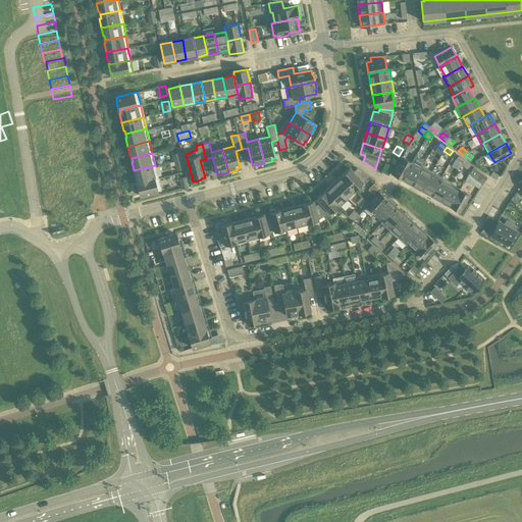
[(415,155),(411,162),(402,179),(412,185),(421,168),(422,165),(422,166),(425,161),(415,155)]
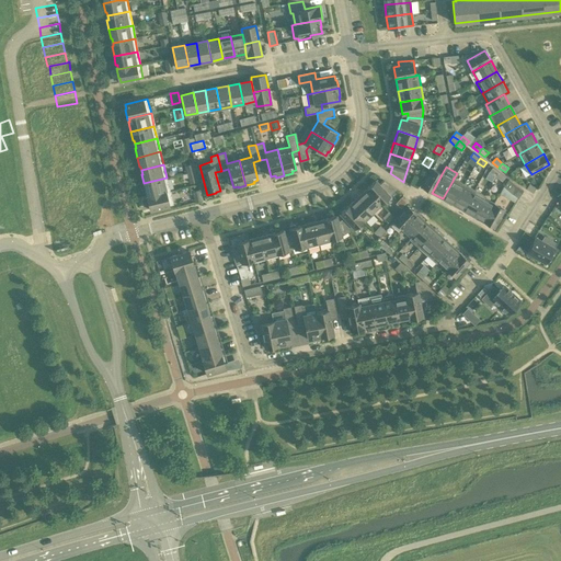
[(495,176),(499,172),(493,167),(490,171),(495,176)]
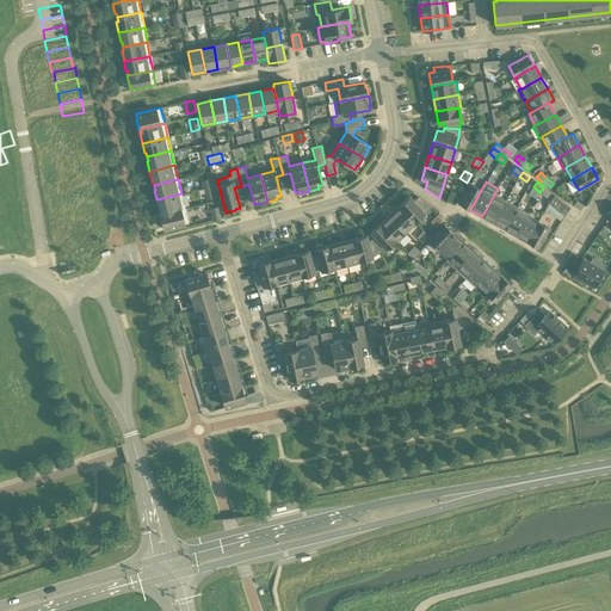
[(470,210),(481,190),(470,184),(458,204),(470,210)]
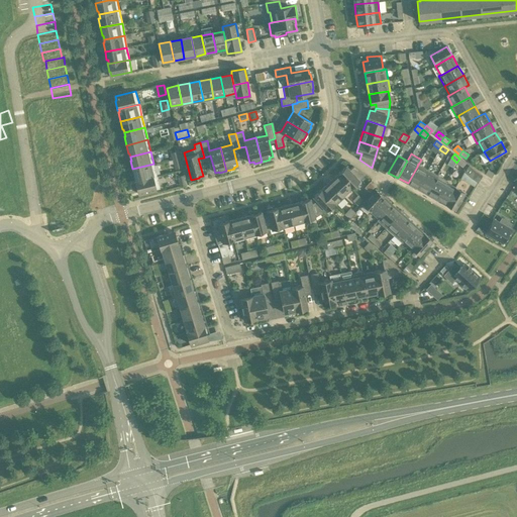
[(181,168),(179,158),(173,160),(175,169),(181,168)]
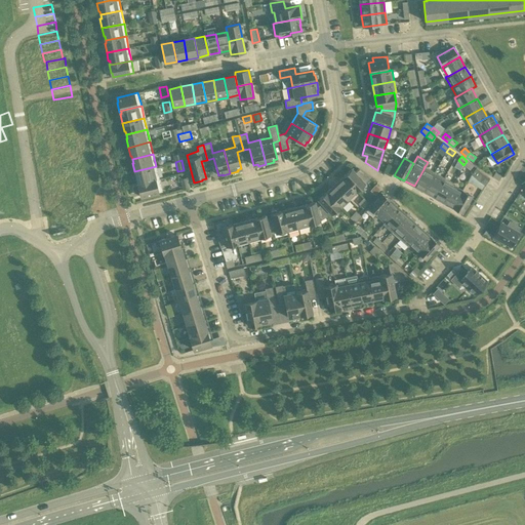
[(467,161),(463,165),(470,169),(473,165),(467,161)]
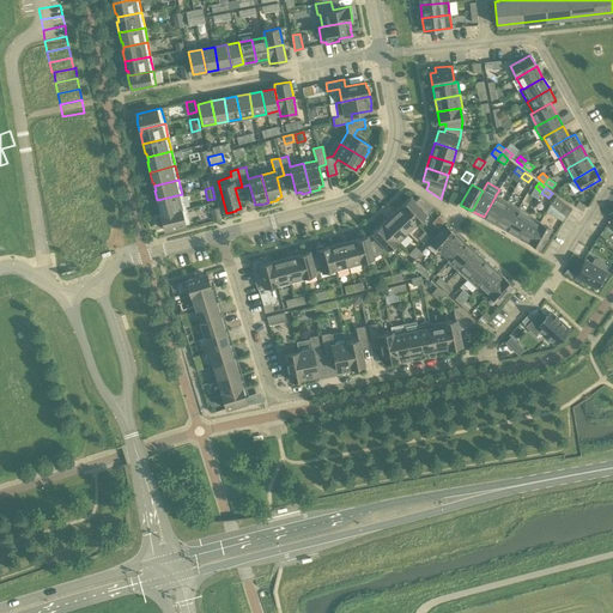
[(449,201),(456,205),(460,196),(454,193),(449,201)]
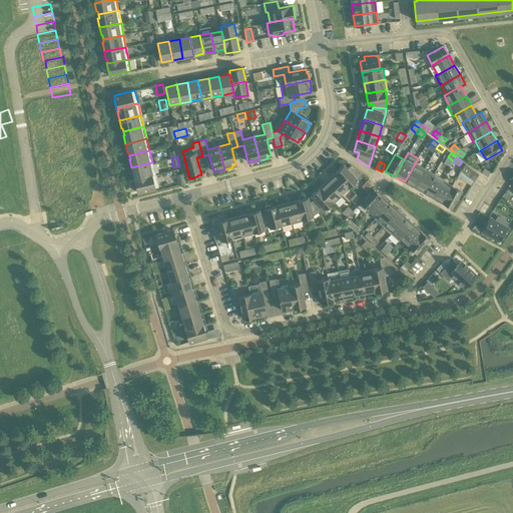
[(155,174),(152,162),(131,167),(133,176),(134,176),(135,178),(135,179),(155,174)]
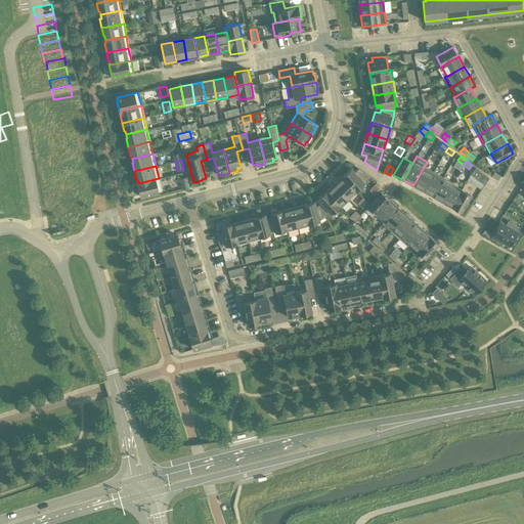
[(424,166),(423,169),(413,185),(423,191),(433,172),(424,167),(424,166)]
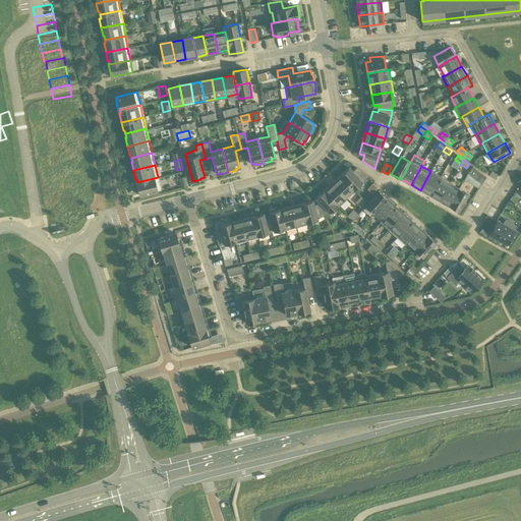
[(480,173),(472,167),(467,173),(475,180),(476,181),(480,173)]
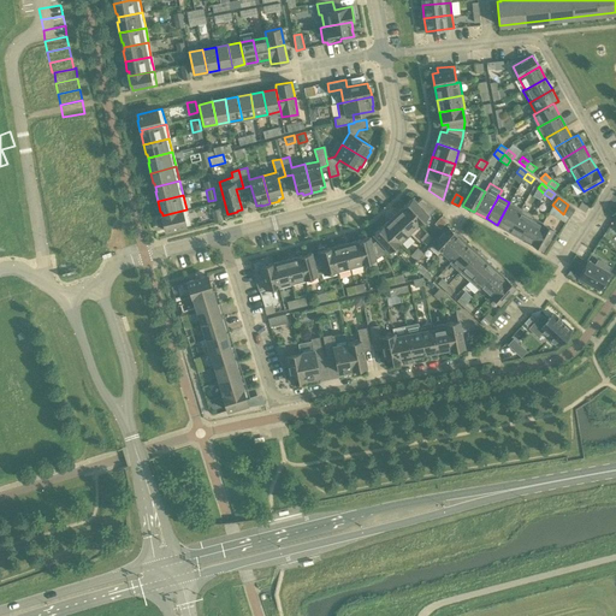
[(403,207),(419,224),(434,208),(436,208),(421,199),(416,202),(413,199),(403,207)]
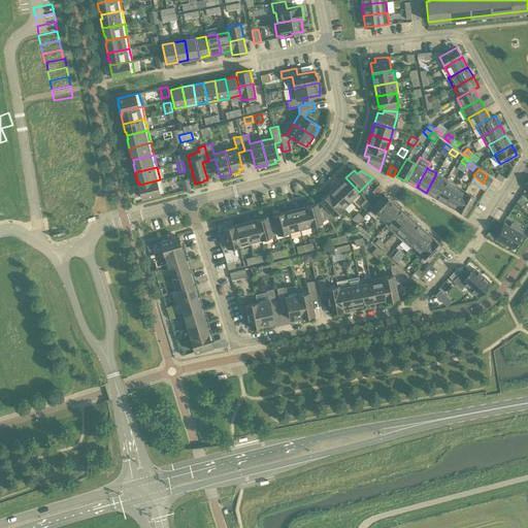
[(447,178),(436,173),(426,193),(435,198),(447,178)]
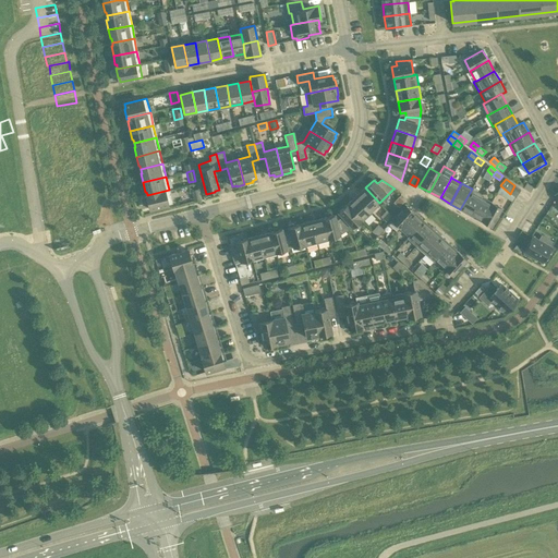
[(530,192),(533,187),(526,183),(523,187),(530,192)]
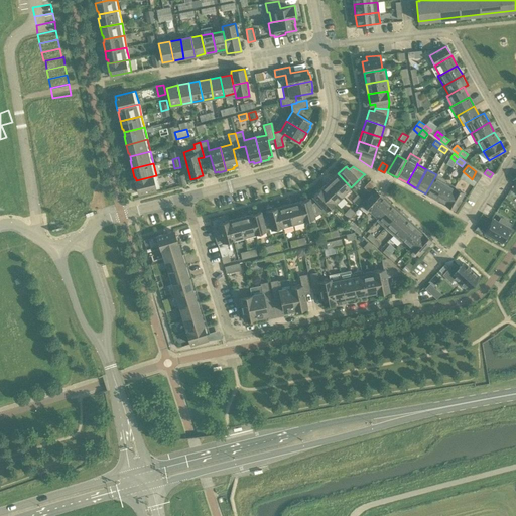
[(351,187),(338,173),(330,180),(342,195),(343,195),(351,187)]
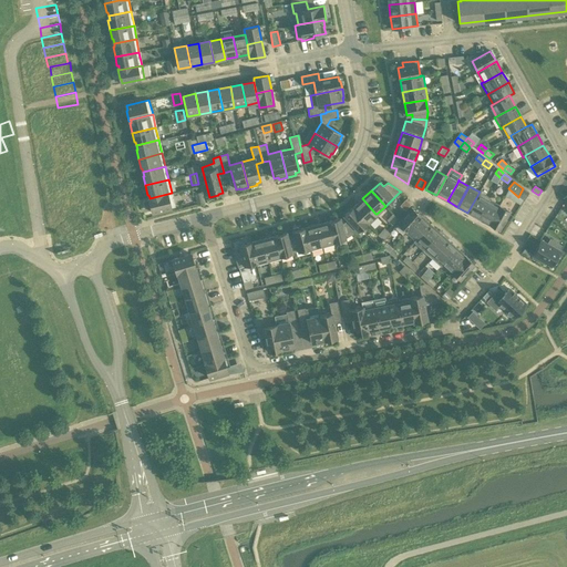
[(197,205),(204,203),(202,192),(194,194),(197,205)]
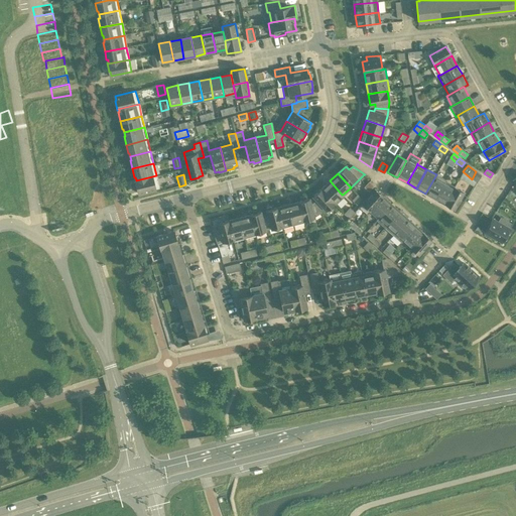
[(436,174),(425,194),(435,199),(444,182),(445,182),(446,180),(436,174)]
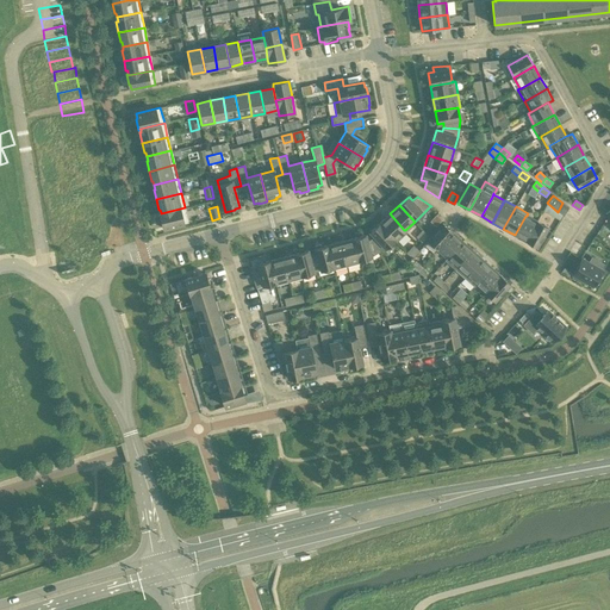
[(161,213),(161,212),(160,213),(162,224),(163,223),(165,229),(188,223),(185,207),(161,213)]
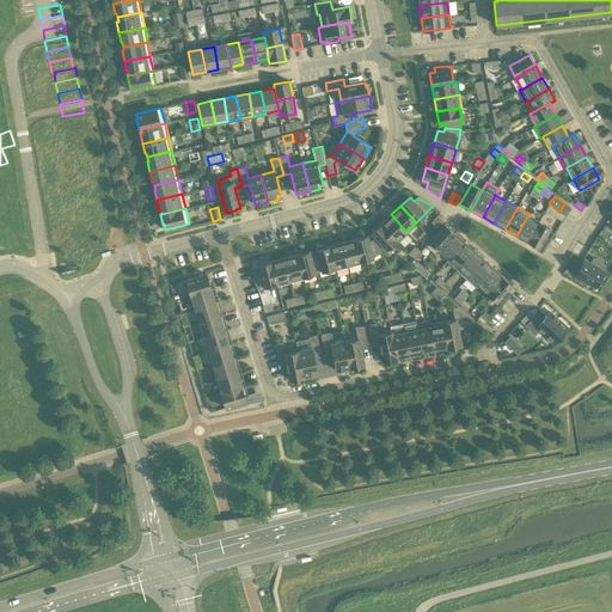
[(391,214),(381,224),(397,240),(396,240),(398,243),(408,233),(407,231),(405,231),(391,214)]
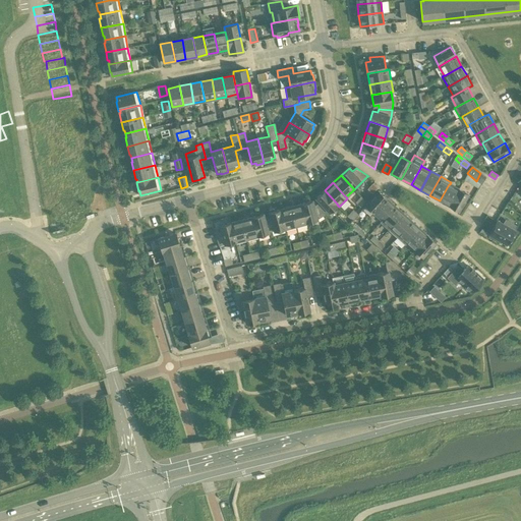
[(378,187),(372,183),(367,189),(372,193),(378,187)]
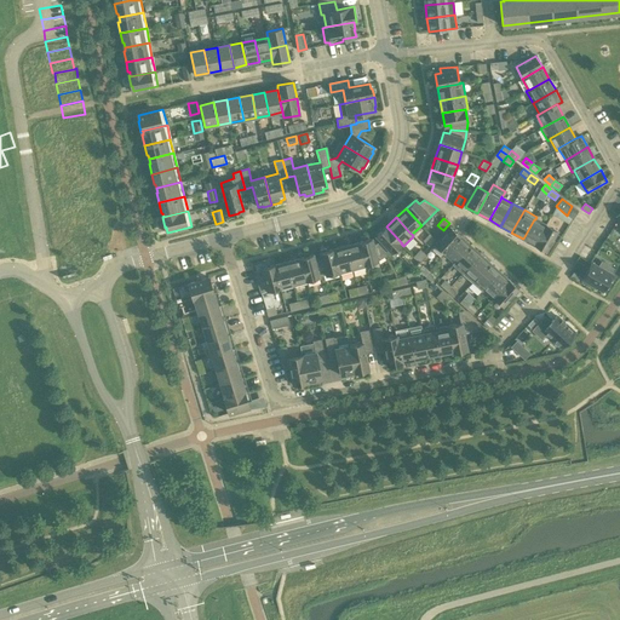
[(545,225),(535,219),(534,219),(523,239),(534,246),(545,225)]
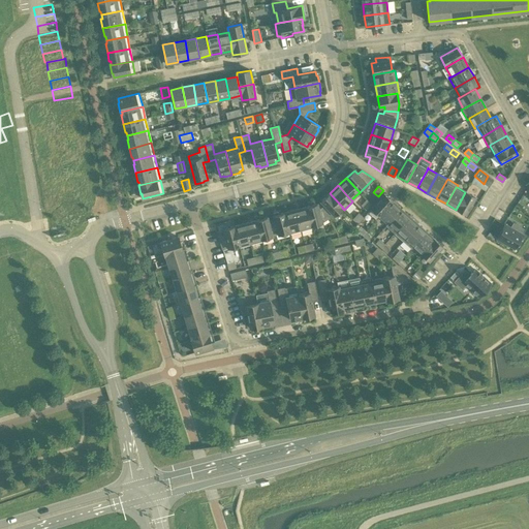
[(465,192),(456,210),(466,215),(475,197),(465,192)]
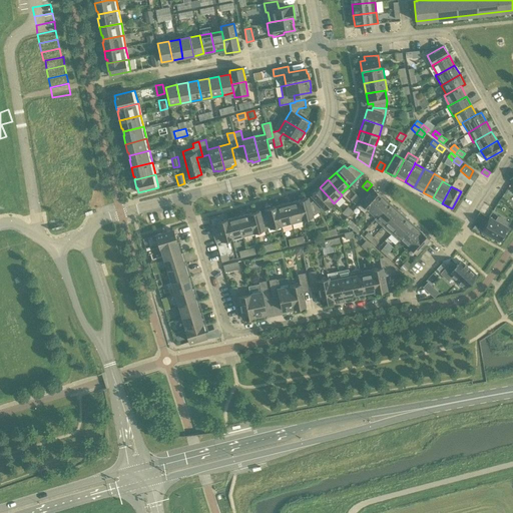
[(333,201),(320,187),(311,194),(315,199),(312,201),(319,212),(324,208),(332,201),(333,201)]
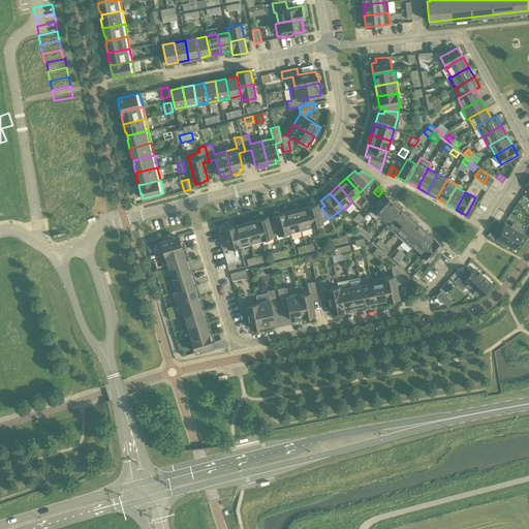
[(379,217),(393,201),(384,194),(371,209),(379,217)]
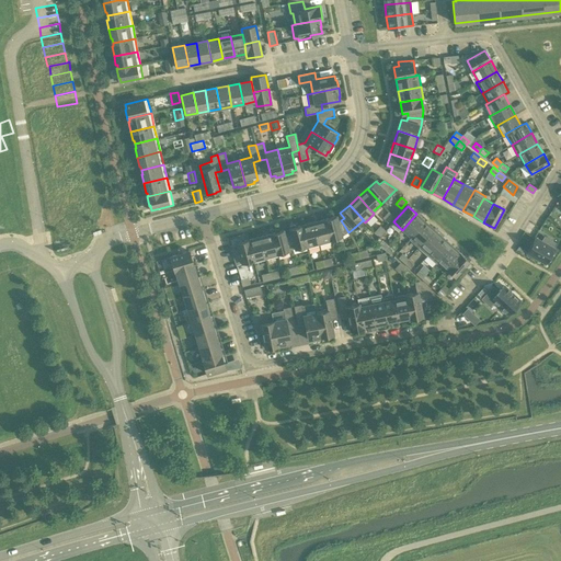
[(388,222),(393,216),(388,212),(382,218),(388,222)]
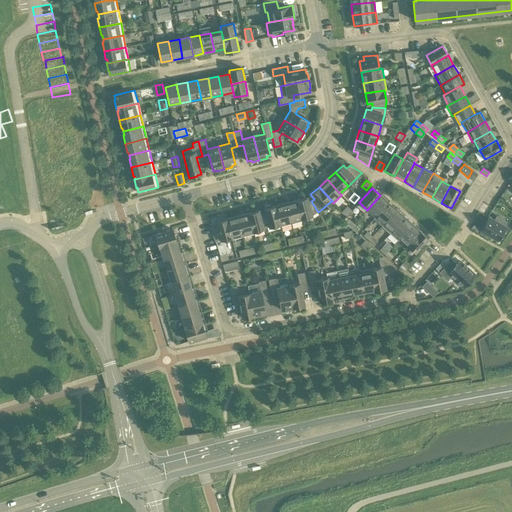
[(388,203),(380,195),(367,210),(375,217),(388,203)]
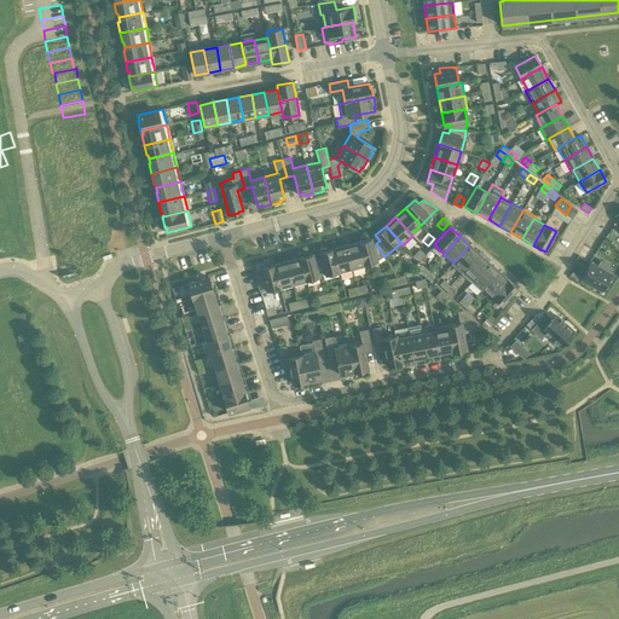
[(371,238),(358,242),(364,264),(377,261),(385,256),(376,243),(372,244),(371,238)]
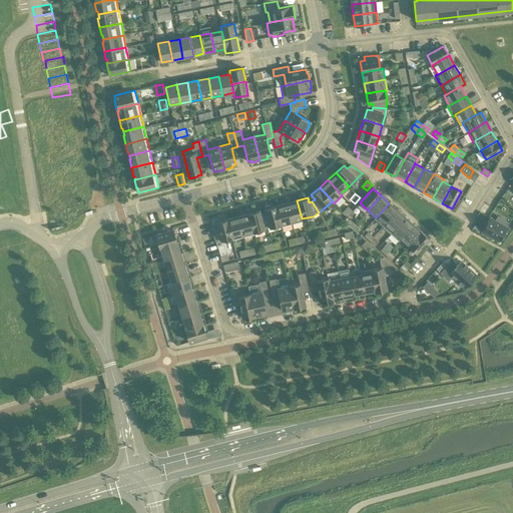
[(297,200),(287,203),(292,224),(303,221),(302,218),(297,200)]
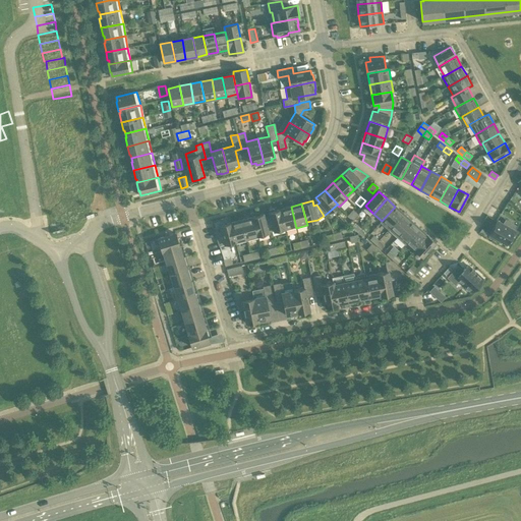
[(291,207),(280,210),(285,228),(285,230),(296,228),(291,207)]
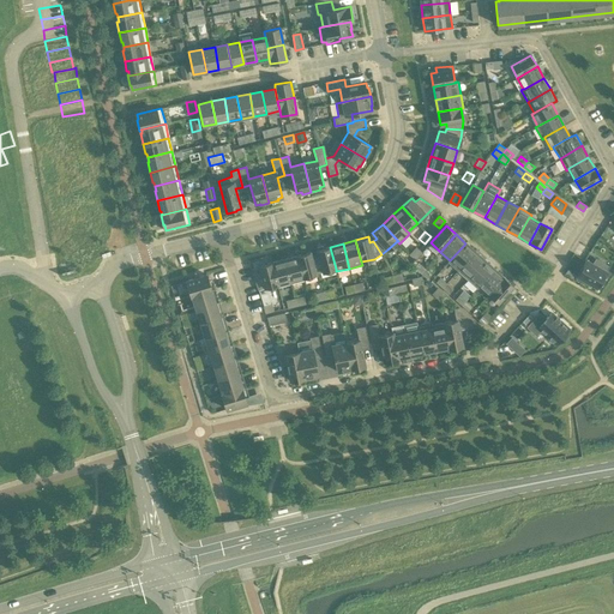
[(450,260),(447,262),(458,271),(475,252),(465,244),(450,260)]
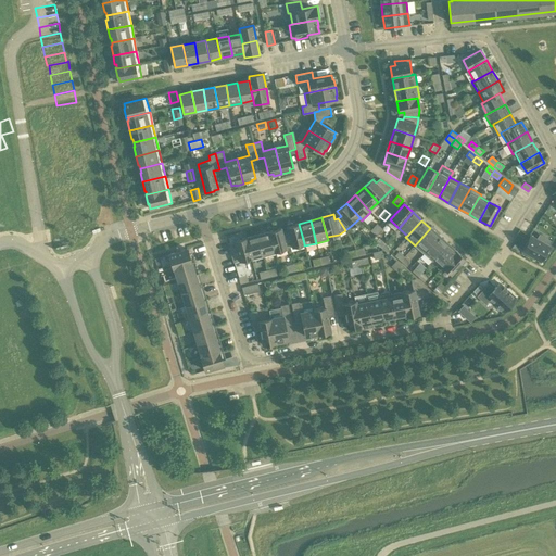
[(289,232),(286,232),(289,248),(304,243),(299,224),(293,225),(293,223),(287,225),(288,226),(287,226),(289,232)]
